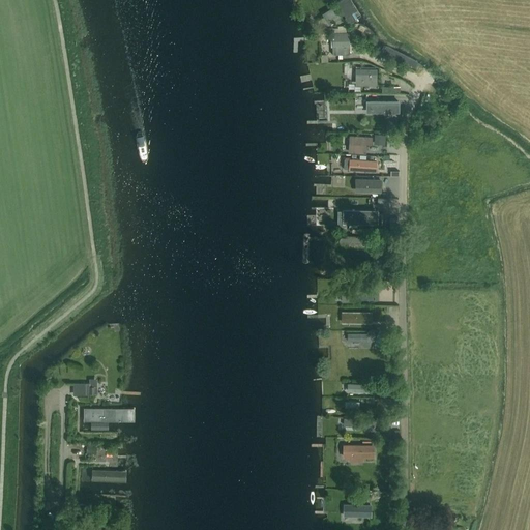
[(360,17),(349,0),(336,0),(336,1),(351,23),(360,17)]
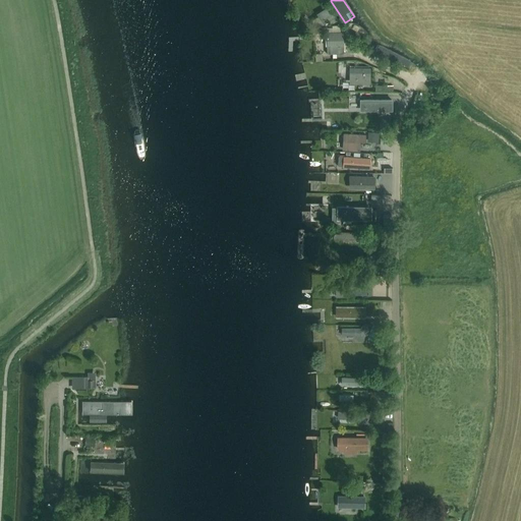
[(323,25),(329,22),(331,23),(337,19),(331,9),(317,17),(323,25)]
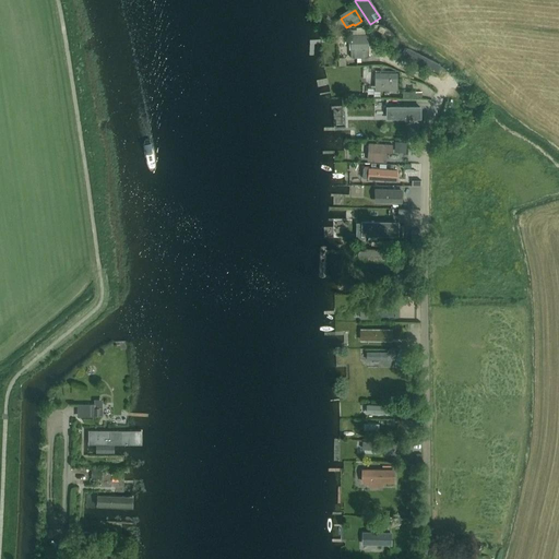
[(387,36),(378,26),(375,30),(383,38),(387,36)]
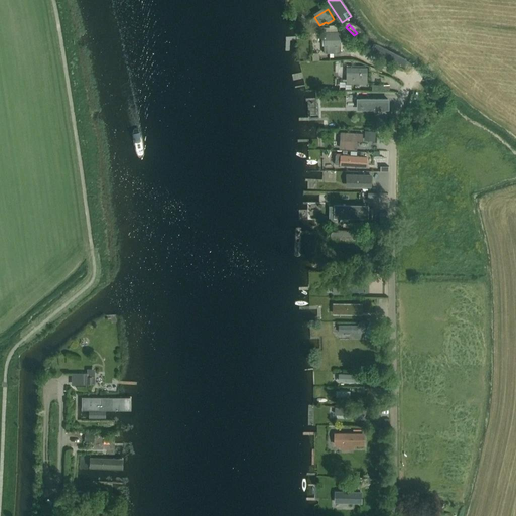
[(324,32),(324,54),(339,53),(338,32),(324,32)]
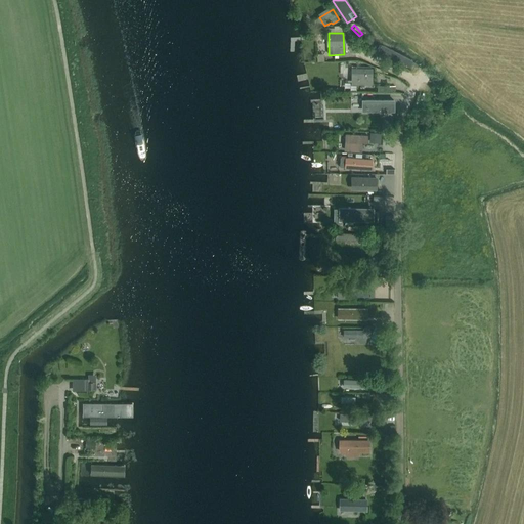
[(370,81),(370,70),(352,69),(352,81),(370,81)]
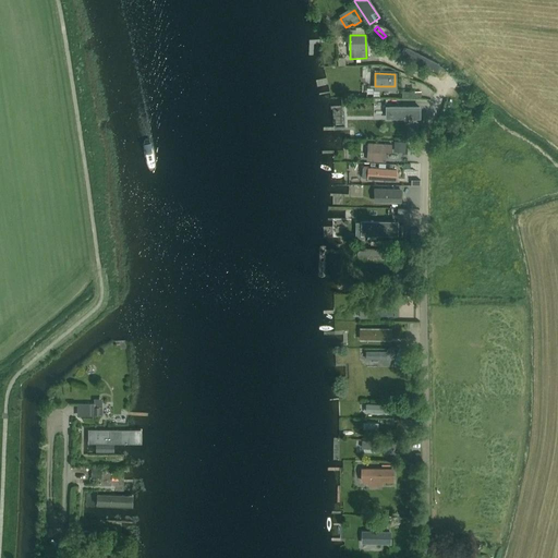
[(398,118),(398,119),(420,119),(420,107),(389,107),(389,118),(398,118)]
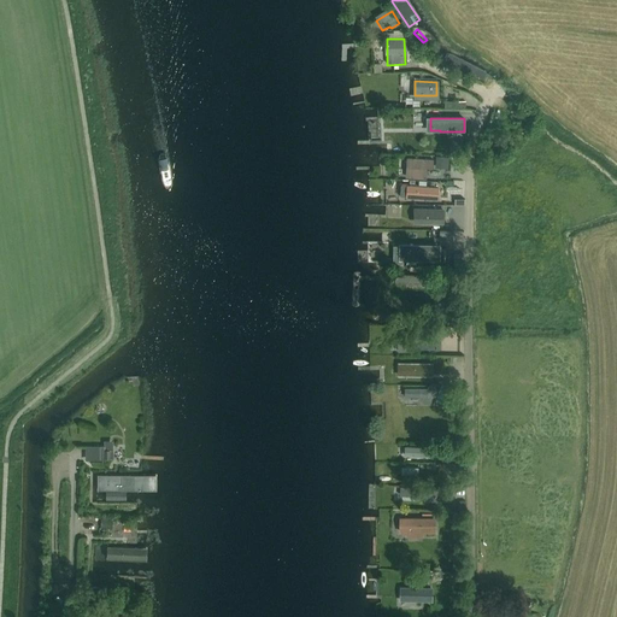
[(412,159),(412,163),(411,177),(416,177),(416,178),(425,178),(427,165),(430,166),(430,160),(412,159)]
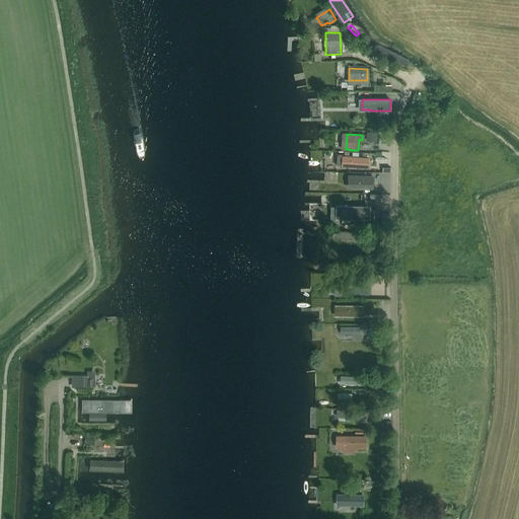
[(350,157),(350,163),(350,164),(370,165),(370,166),(369,166),(368,169),(373,169),(374,161),(368,160),(368,158),(350,157)]
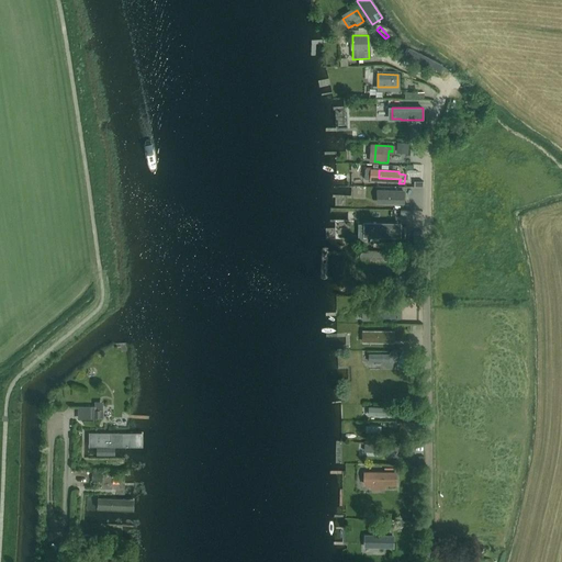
[(383,191),(383,203),(404,203),(404,192),(383,191)]
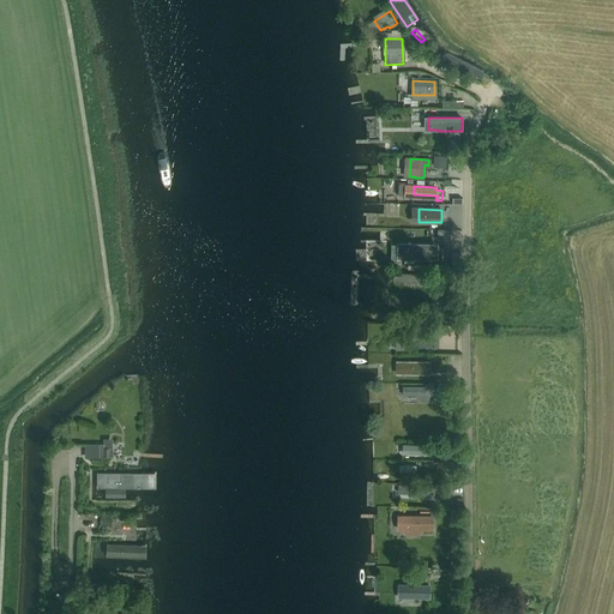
[(392,246),(391,263),(401,263),(401,258),(435,258),(435,246),(399,245),(399,246),(392,246)]
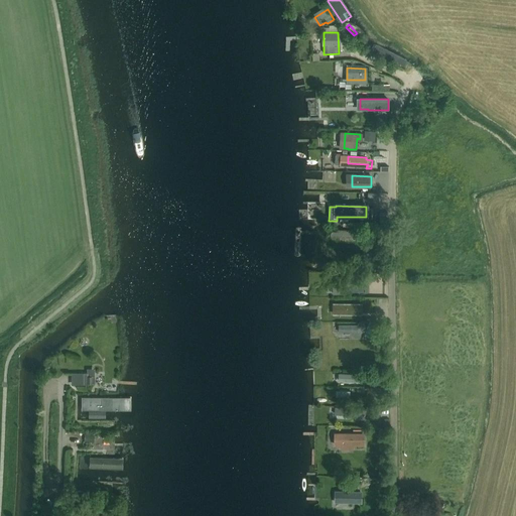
[(339,293),(347,293),(347,277),(338,277),(339,293)]
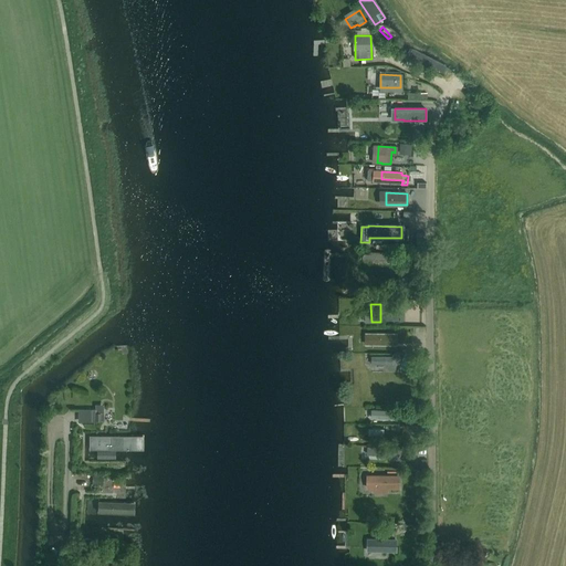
[(394,306),(380,307),(381,320),(394,320),(394,306)]
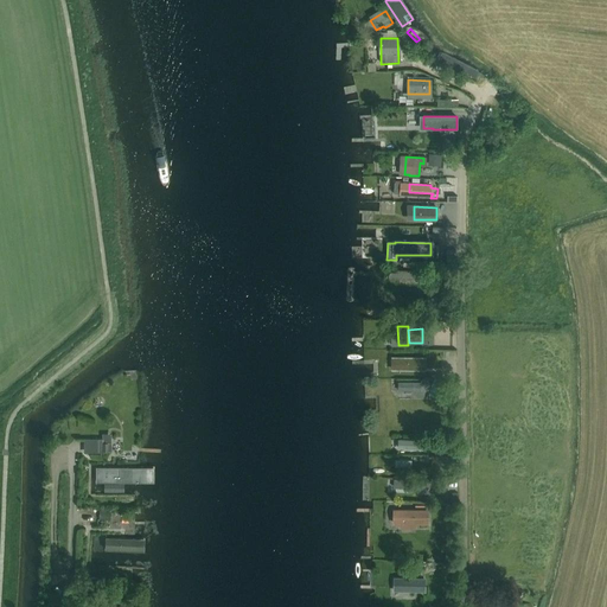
[(391,372),(425,372),(425,359),(391,358),(391,372)]
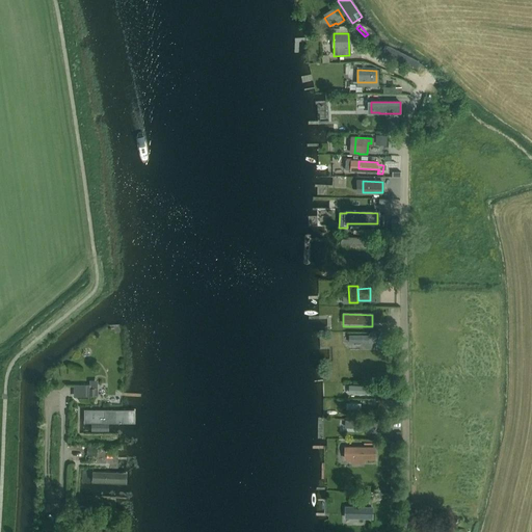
[(73,398),(79,398),(91,398),(91,396),(98,396),(98,389),(98,384),(73,384),(73,398)]
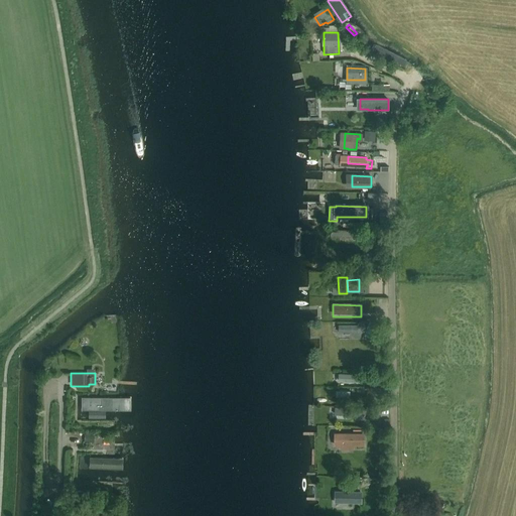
[(131,397),(82,397),(82,411),(131,412),(131,397)]
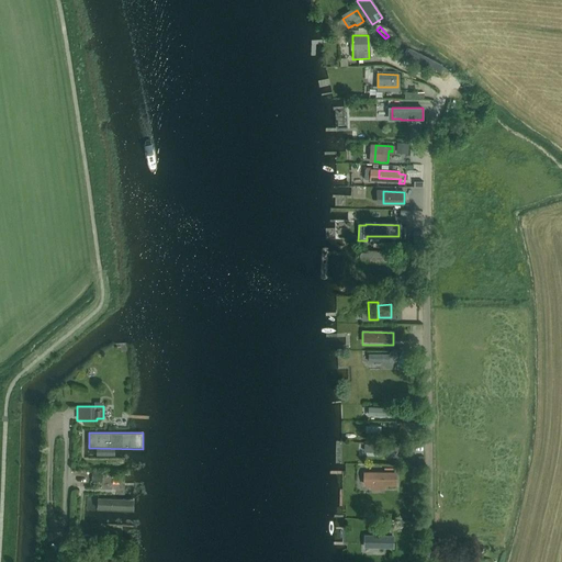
[(395,473),(366,473),(364,473),(364,484),(395,484),(395,473)]
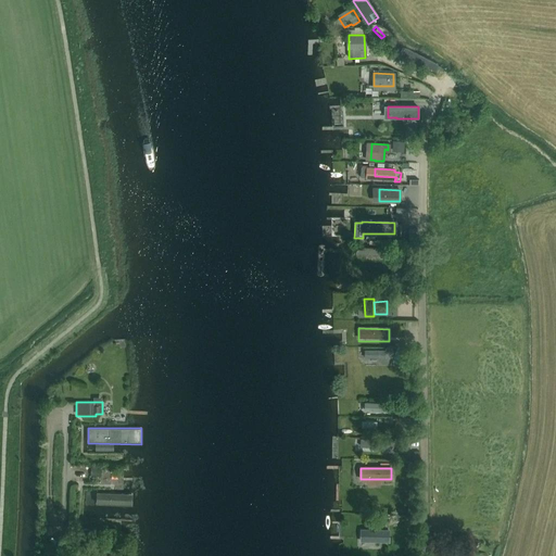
[(133,494),(96,493),(95,507),(133,508),(133,494)]
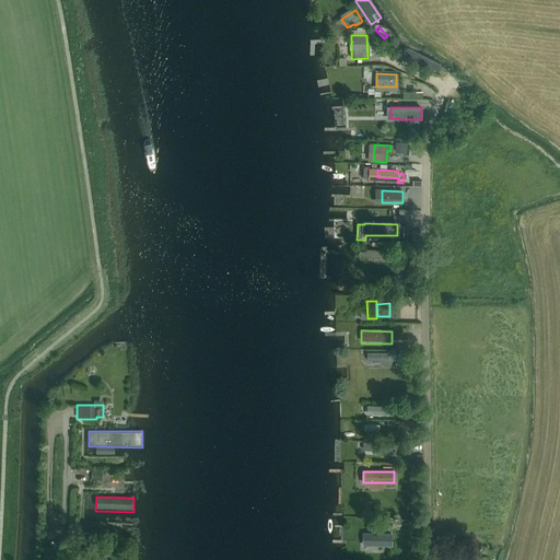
[(393,534),(363,533),(362,547),(393,547),(393,534)]
